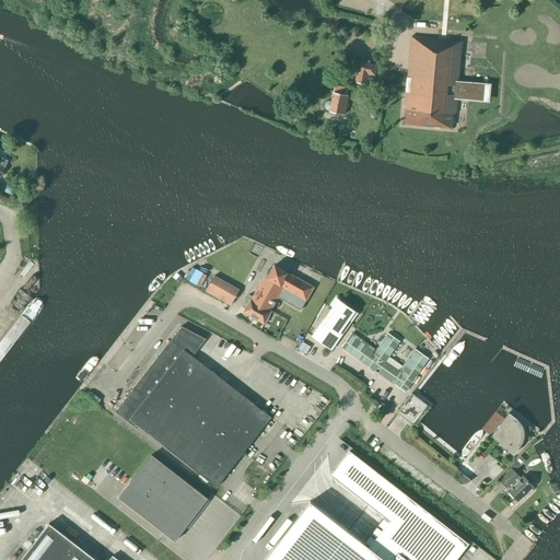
[(411,37),(403,124),(416,125),(416,126),(441,128),(441,127),(451,128),(452,114),(455,115),(455,114),(451,113),(453,95),(483,97),(483,85),(445,82),(448,47),(441,47),(441,39),(411,37)]
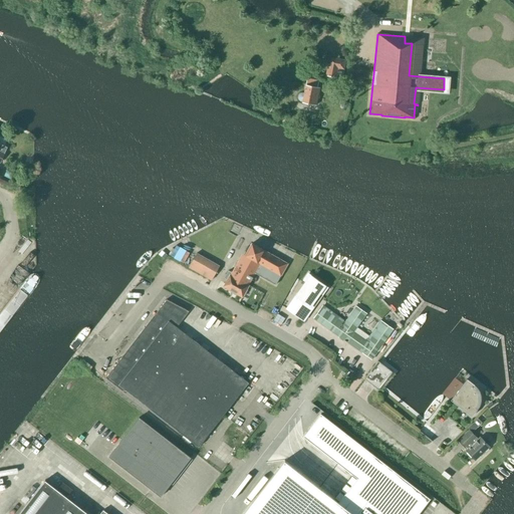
[(325,76),(336,78),(337,73),(342,74),(344,60),(331,57),(329,66),(327,66),(325,76)]
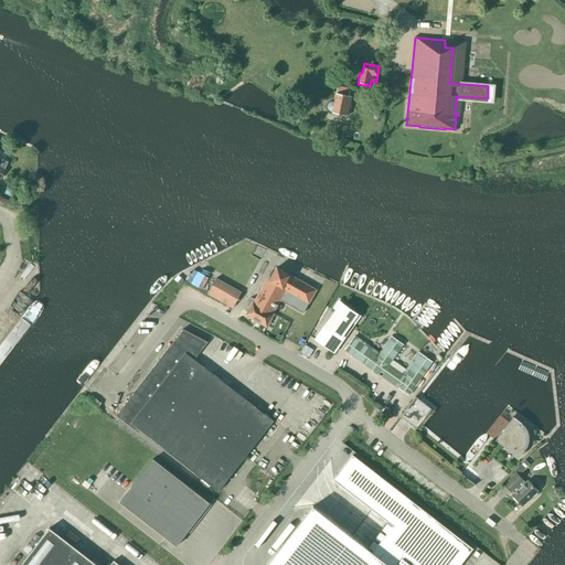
[(349,96),(350,91),(338,88),(337,94),(336,94),(334,103),(332,103),(329,103),(328,105),(327,107),(328,109),(330,112),(332,112),(332,113),(348,116),(351,97),(349,96)]
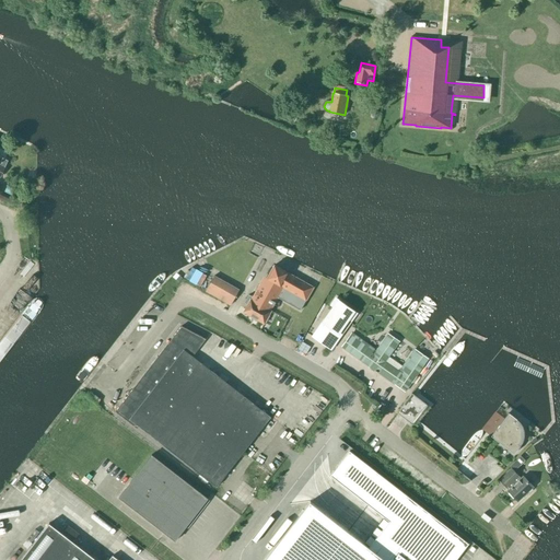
[(294,123),(299,114),(282,106),(278,115),(294,123)]
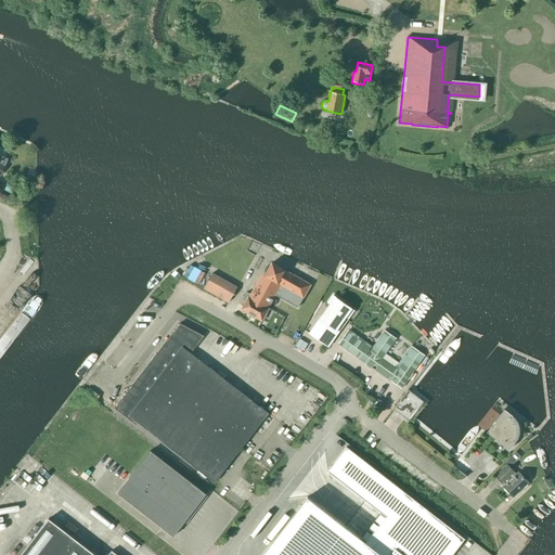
[(15,195),(20,185),(9,181),(4,191),(15,195)]
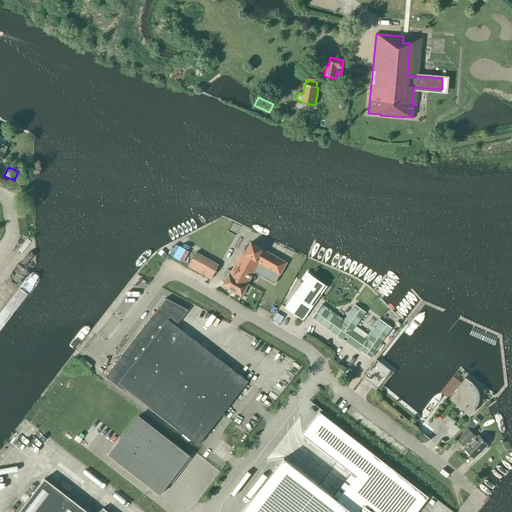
[(230,272),(222,286),(241,296),(248,284),(247,284),(253,272),(274,284),(286,263),(251,243),(240,261),(238,259),(231,272),(230,272)]
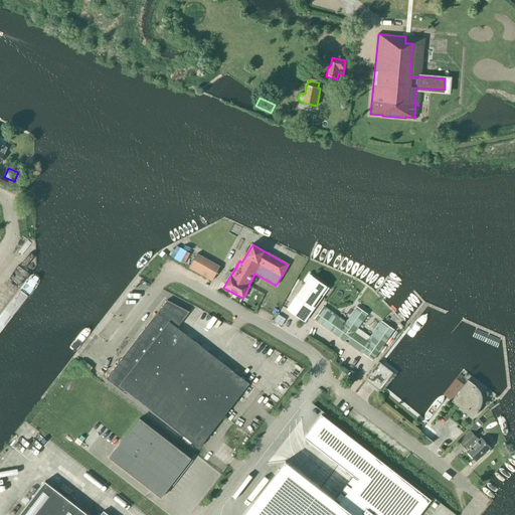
[(211,282),(220,267),(197,252),(188,269),(211,282)]
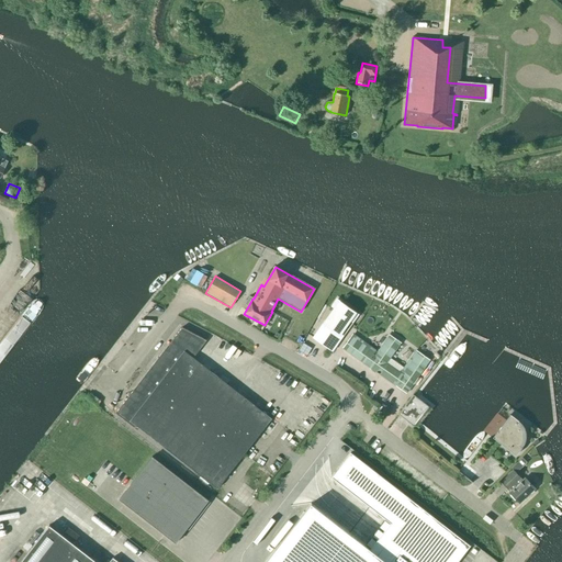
[(348,306),(340,301),(338,303),(337,302),(311,335),(325,345),(335,330),(338,332),(348,317),(345,315),(348,310),(347,308),(348,306)]
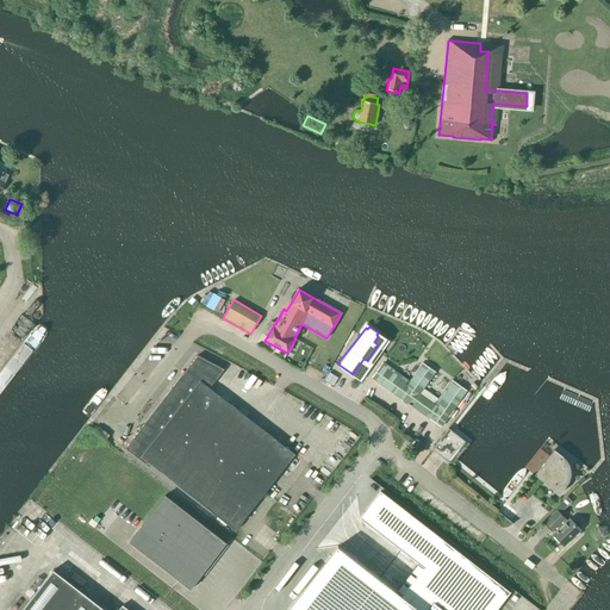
[(236,530),(294,454),(210,388),(224,369),(198,355),(125,449),(149,467),(150,465),(236,530)]
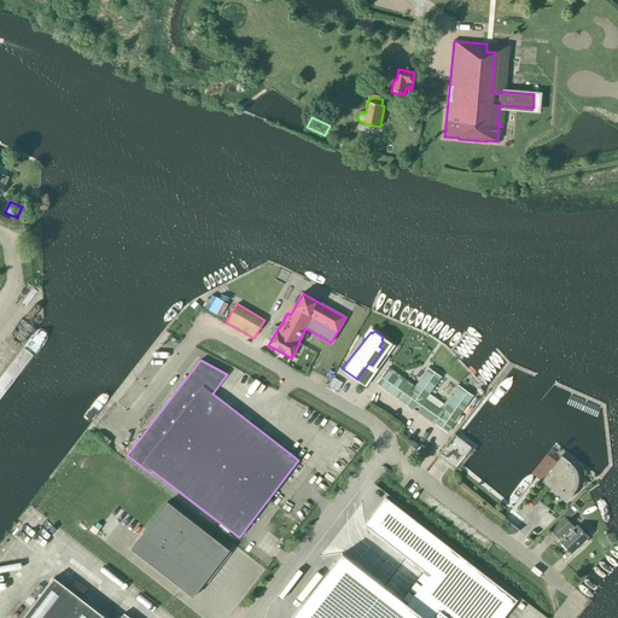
[(413,391),(410,389),(413,385),(388,367),(377,383),(447,432),(472,396),(458,385),(442,408),(441,407),(439,409),(425,400),(441,378),(429,369),(413,391)]
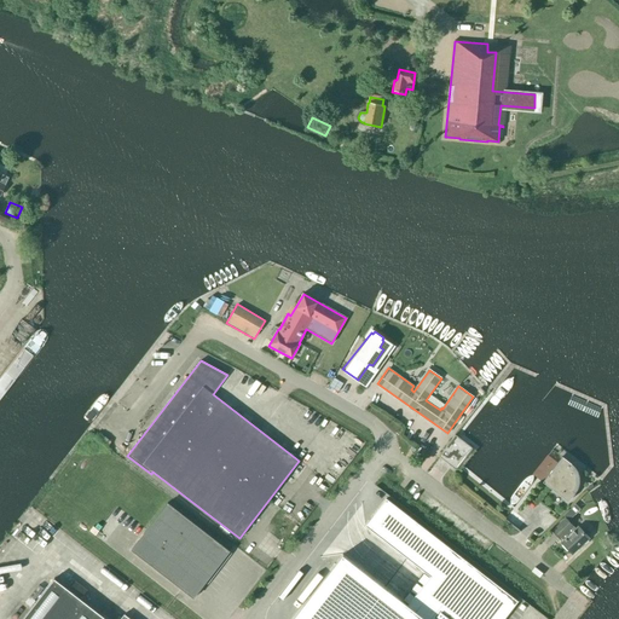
[(264,408),(271,398),(252,387),(244,397),(253,404),(255,400),(264,408)]
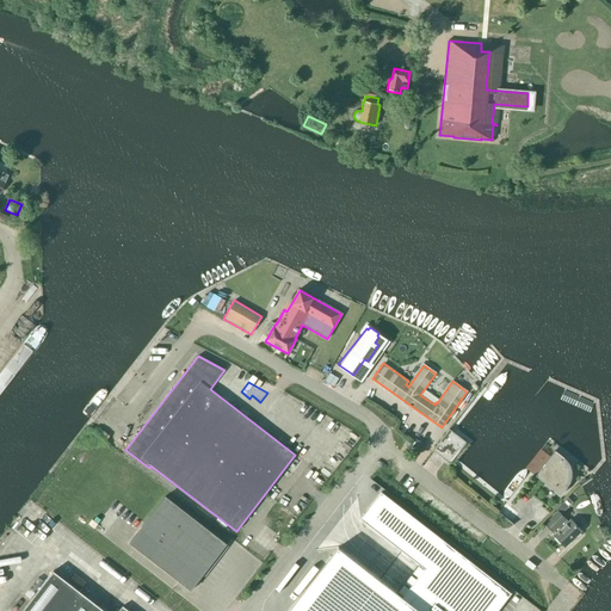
[(450,464),(467,443),(449,430),(433,450),(450,464)]
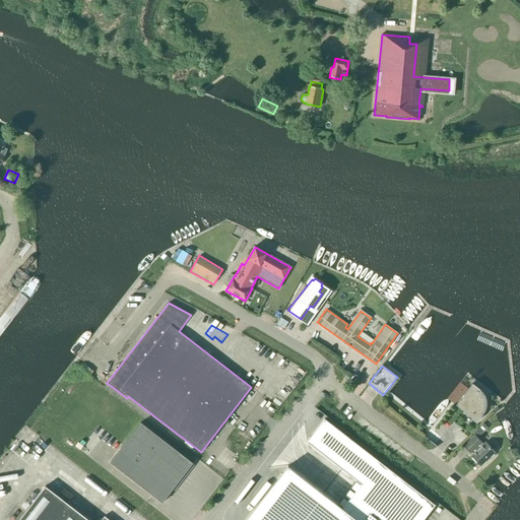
[(476,421),(482,414),(483,413),(483,412),(484,410),(485,408),(485,407),(485,406),(486,404),(486,403),(486,402),(486,400),(485,400),(485,399),(485,398),(484,396),(483,394),(482,393),(482,392),(481,391),(480,391),(479,390),(472,384),(456,405),(476,421)]
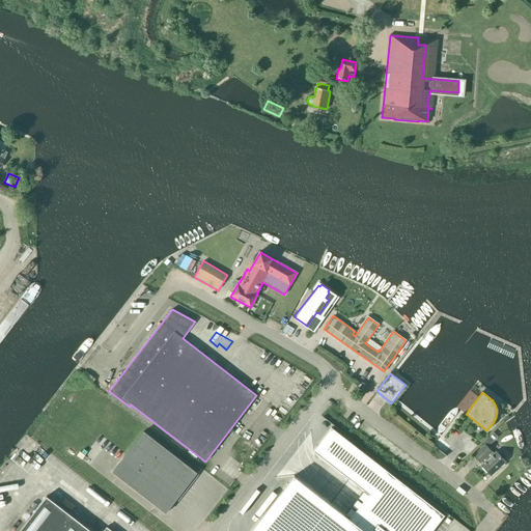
[(294,476),(250,530),(431,530),(444,515),(331,428),(313,451),(369,495),(350,520),(294,476)]
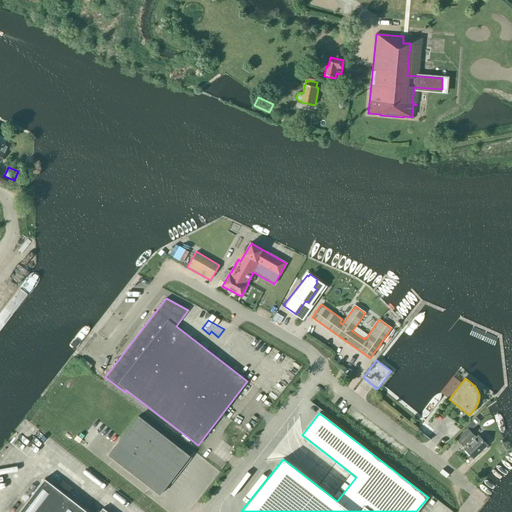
[(160,495),(190,456),(138,416),(108,455),(160,495)]
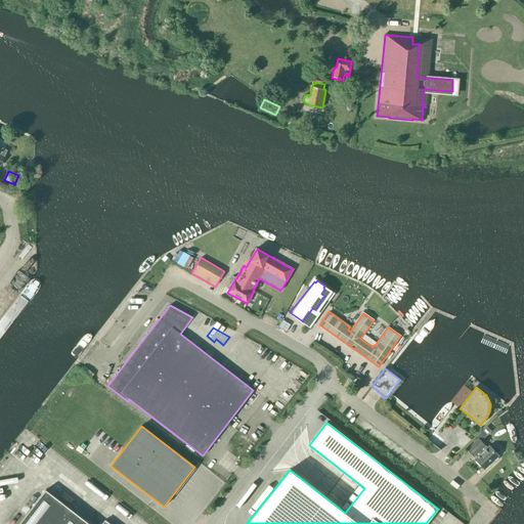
[(481,441),(488,433),(484,429),(477,437),(481,441)]
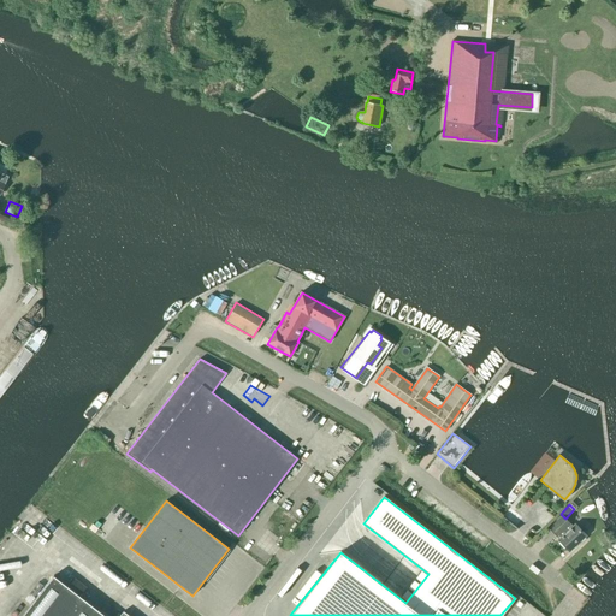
[(557,537),(558,535),(570,523),(562,515),(549,528),(557,537)]
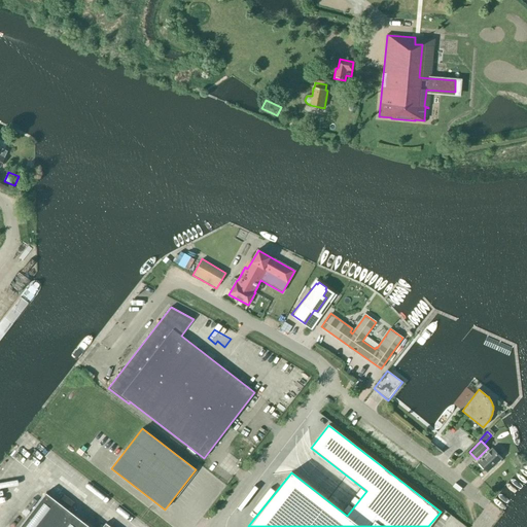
[(488,448),(478,458),(480,460),(478,462),(487,471),(501,458),(492,448),(490,450),(488,448)]
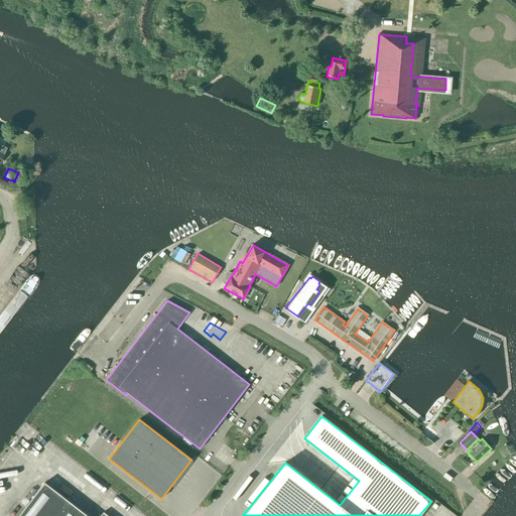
[(100,515),(87,515),(45,483),(19,515),(107,515),(103,513),(100,515)]
